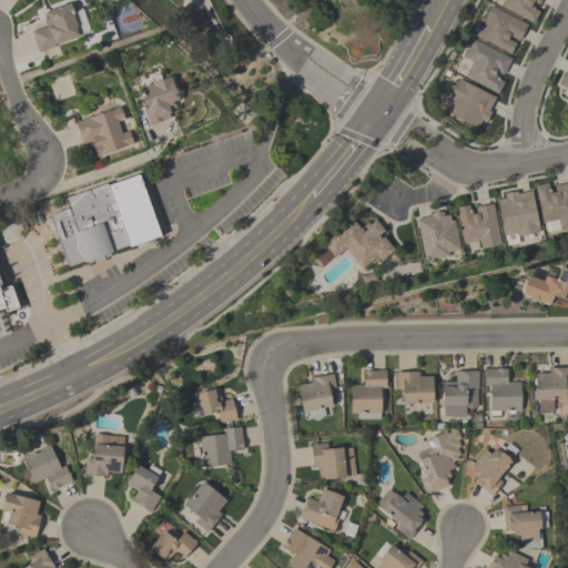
[(539,0),(538,4),(533,1),(530,4),(531,6),(531,8),(538,11),(533,22),(499,6),(501,0),(539,0)]
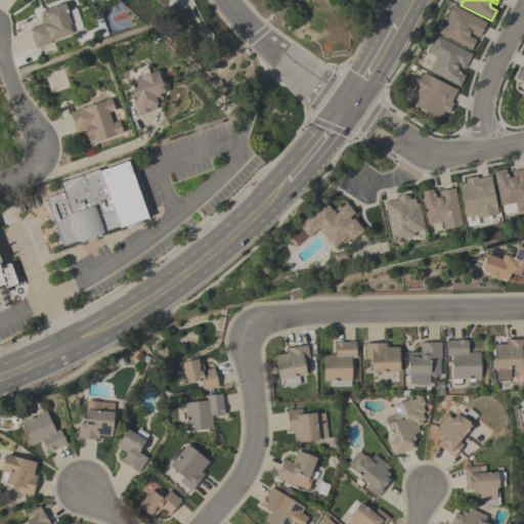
[(73,7),(75,8),(75,9),(81,26),(80,29),(71,32),(72,34),(50,41),(48,41),(49,42),(35,48),(30,35),(31,34),(29,29),(42,23),(41,19),(44,18),(41,10),(63,2),(67,9),(73,7)]
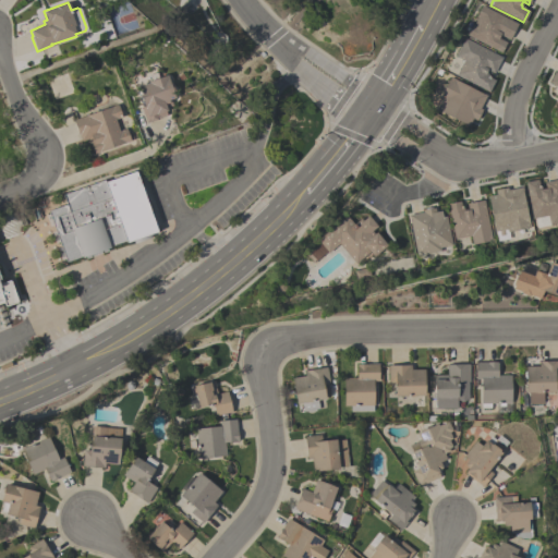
[(466,35),(472,25),(473,25),(476,17),(475,16),(481,5),(517,24),(509,39),(500,35),(498,38),(506,43),(500,52),(466,35)]
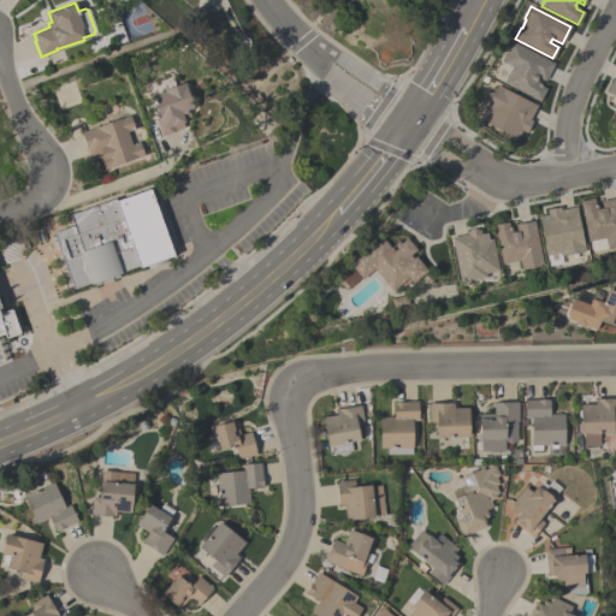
[(554,63),(544,81),(539,78),(537,82),(538,83),(538,84),(545,89),(539,101),(503,82),(511,66),(502,61),(511,41),(554,63)]
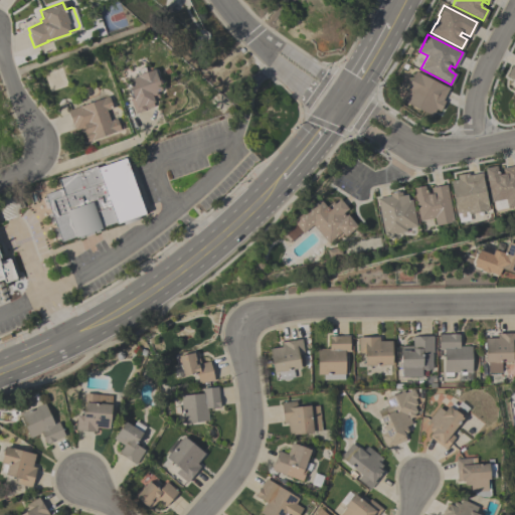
[(514,90),(512,89),(514,84),(512,79),(506,75),(512,65),(514,66),(514,64),(514,90)]
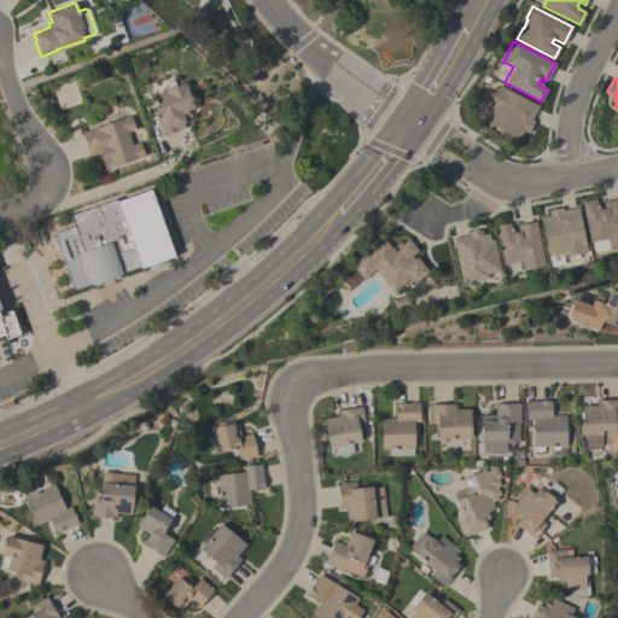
[(173,80),(175,86),(185,83),(194,110),(190,112),(191,116),(184,120),(185,122),(182,123),(185,128),(162,136),(156,120),(159,118),(151,97),(164,92),(163,91),(164,89),(163,83),(173,80)]
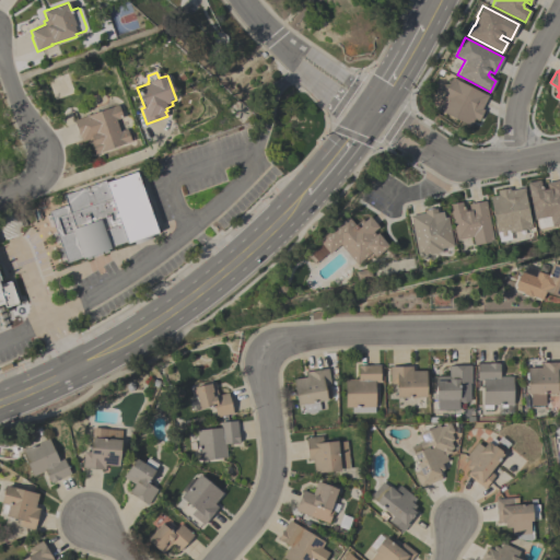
[(488,95),(481,108),(483,111),(478,121),(474,118),(469,127),(438,111),(438,109),(431,106),(436,96),(441,98),(452,77),(488,95)]
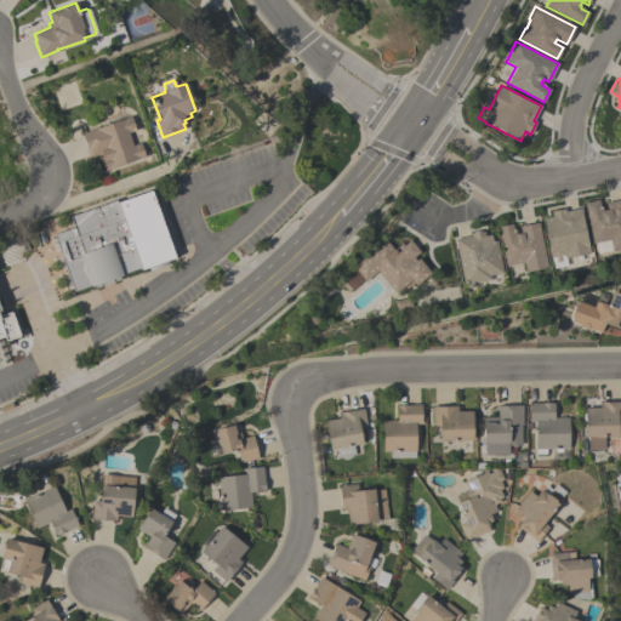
[(130,117),(136,130),(127,132),(132,146),(140,143),(142,151),(146,149),(148,154),(144,155),(144,157),(104,171),(101,158),(103,157),(102,153),(90,158),(81,134),(130,117)]
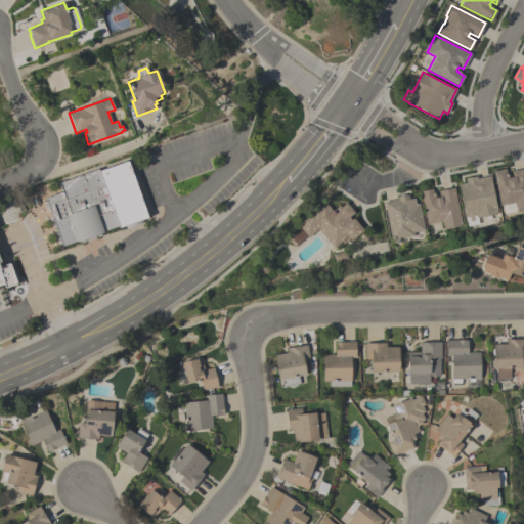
[(45,198),(62,191),(58,182),(97,169),(98,171),(127,161),(147,217),(140,220),(141,222),(126,228),(125,226),(119,228),(118,226),(102,231),(102,232),(100,233),(100,235),(96,237),(95,234),(84,238),(85,242),(80,244),(79,241),(77,242),(77,241),(61,246),(45,198)]
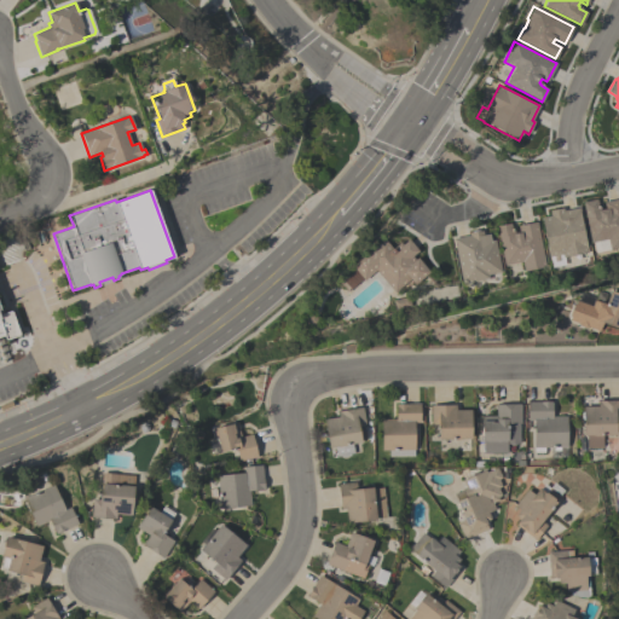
[(594,253),(593,242),(590,242),(582,202),(596,198),(599,210),(605,209),(603,202),(618,198),(618,247),(609,249),(594,253)]
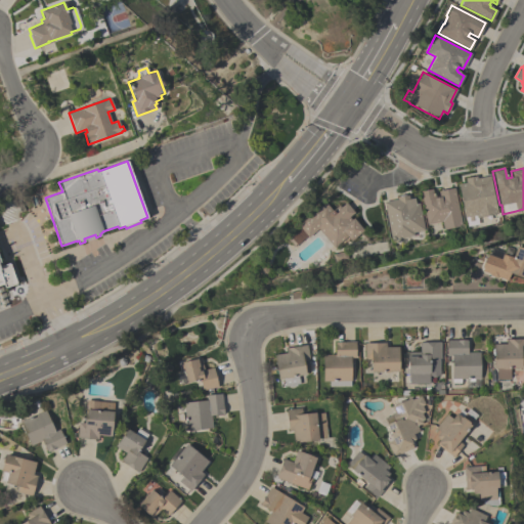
[(478,224),(467,226),(457,184),(465,182),(464,178),(476,176),(476,178),(489,176),(497,213),(476,217),(478,224)]
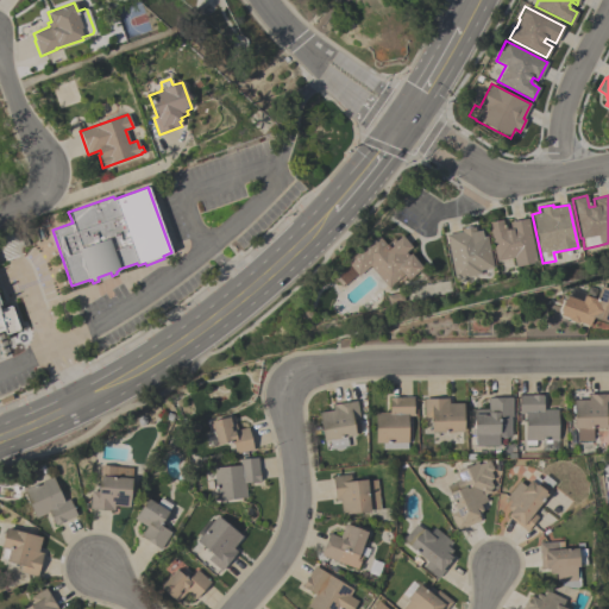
[(535,263),(514,267),(513,257),(495,261),(488,223),(501,220),(503,227),(504,226),(506,230),(509,230),(508,223),(527,219),(535,263)]
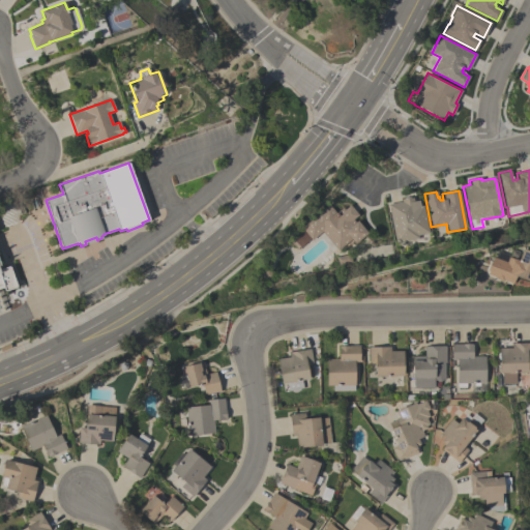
[(387,204),(401,202),(401,200),(412,197),(413,201),(418,200),(419,206),(423,205),(429,233),(417,235),(417,238),(394,243),(387,204)]
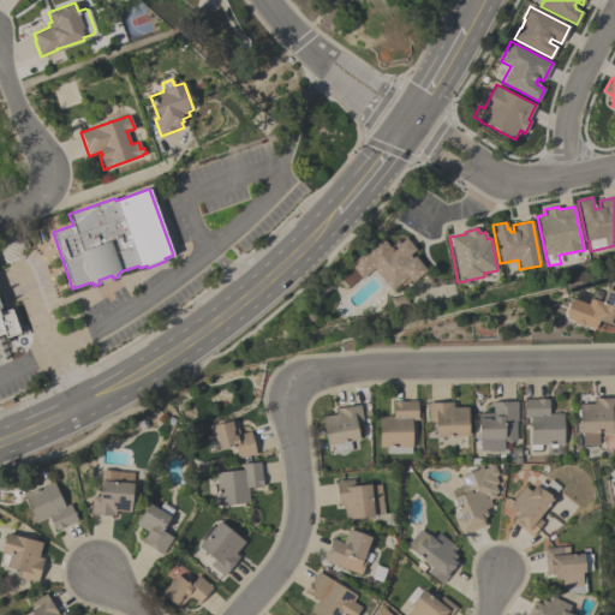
[(381,238),(389,248),(396,240),(399,243),(405,238),(415,249),(408,255),(411,258),(413,256),(425,270),(411,282),(406,278),(392,291),(372,268),(360,279),(348,264),(381,238)]
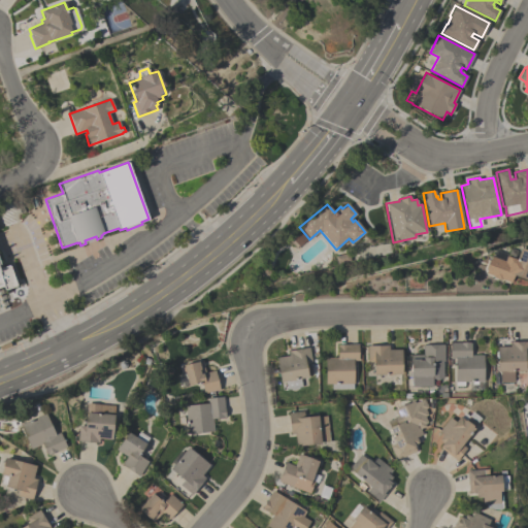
[(501,278),(500,279),(493,277),(493,276),(485,273),(487,270),(485,269),(489,259),(491,256),(504,261),(506,256),(516,260),(521,248),(527,251),(527,279),(514,275),(510,282),(501,278)]
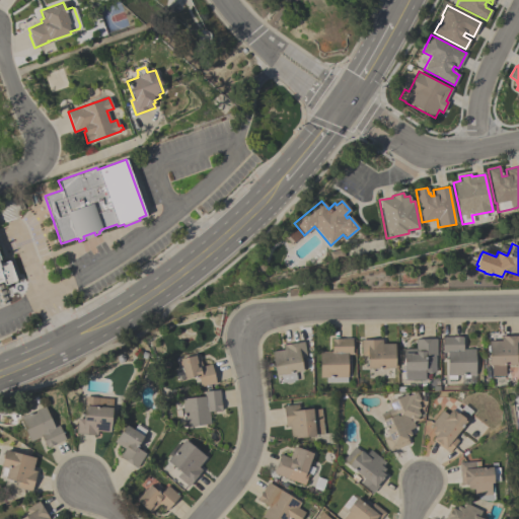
[(0,263),(9,261),(16,281),(5,285),(4,282),(0,283),(0,263)]
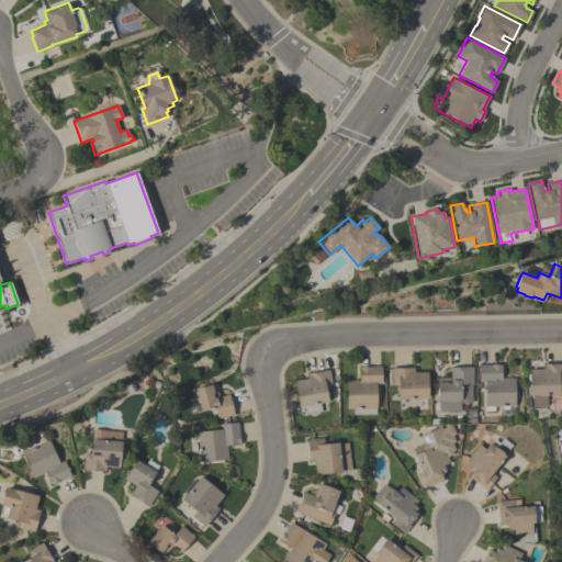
[(542,369),(541,363),(561,363),(561,380),(559,380),(559,394),(547,394),(547,406),(532,406),(532,395),(529,395),(528,369),(542,369)]
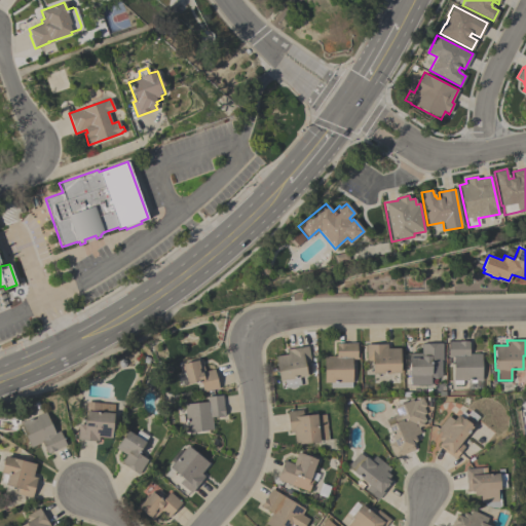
[(481,388),(467,388),(467,380),(462,380),(462,384),(453,384),(453,357),(448,358),(448,341),(468,341),(468,353),(481,353),(481,380),(481,388)]
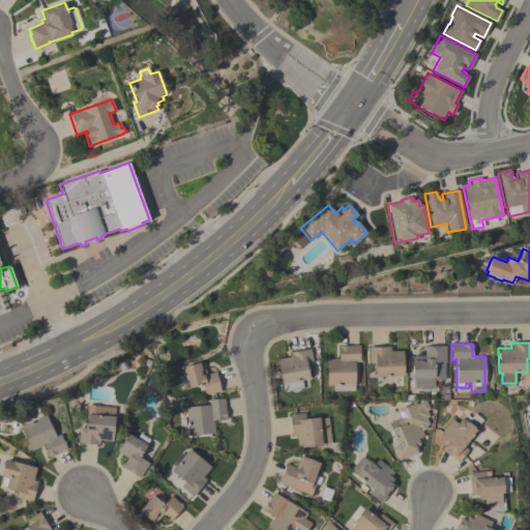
[(339,359),(339,346),(359,346),(359,361),(354,361),(354,385),(353,385),(353,390),(332,391),(332,385),(326,385),(326,359),(339,359)]
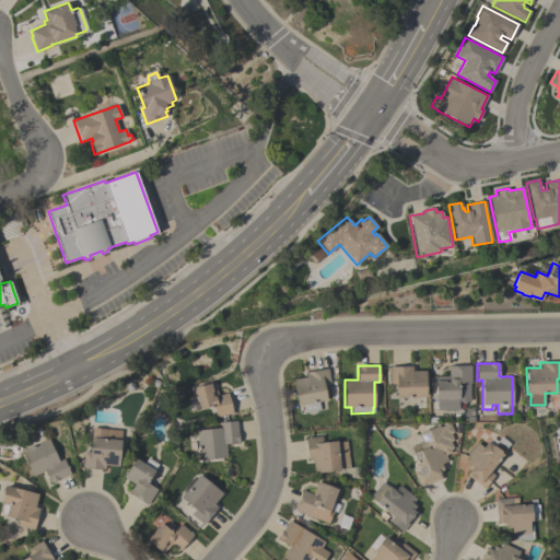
[(465,403),(461,403),(459,401),(458,401),(458,410),(436,410),(436,398),(435,398),(435,376),(448,376),(448,365),(470,365),(470,383),(469,383),(469,401),(467,401),(465,403)]
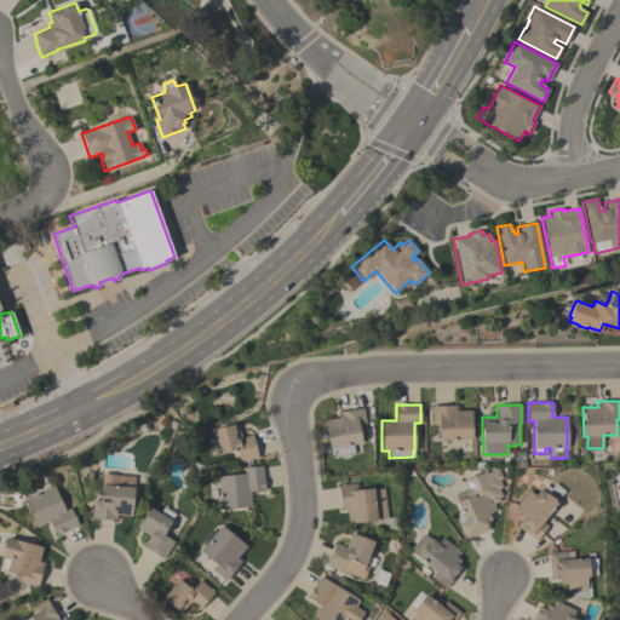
[(438,440),(438,424),(431,424),(430,406),(455,406),(455,411),(471,411),(471,440),(438,440)]
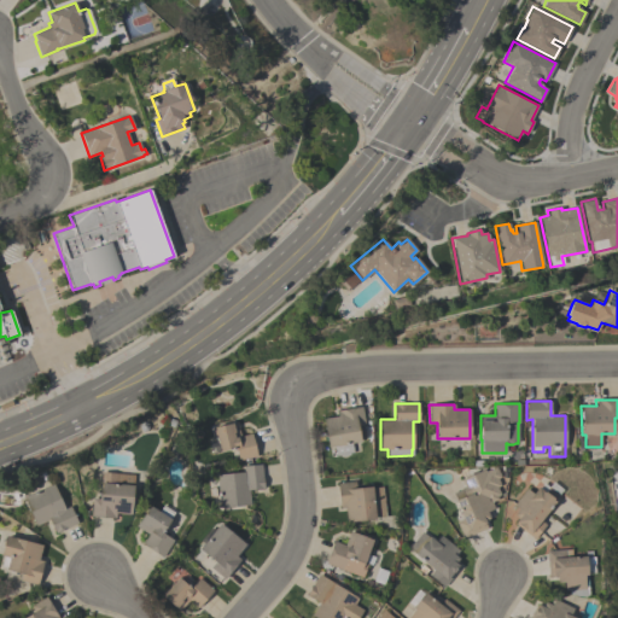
[(351,443),(353,453),(349,453),(349,455),(339,456),(339,455),(336,455),(333,445),(327,447),(322,419),(337,417),(336,410),(361,406),(365,424),(357,425),(360,442),(351,443)]
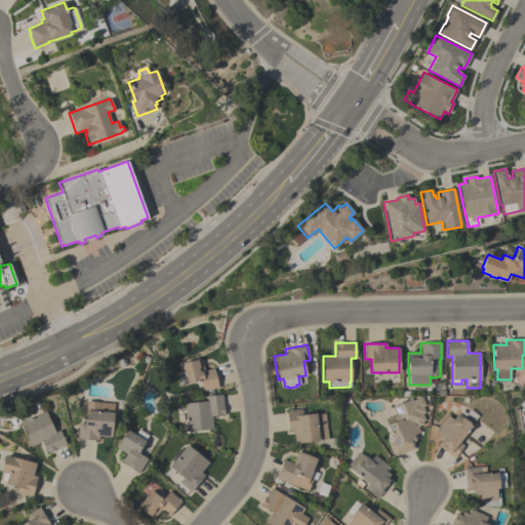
[(202,392),(200,379),(186,384),(182,363),(201,358),(204,370),(213,368),(217,388),(202,392)]
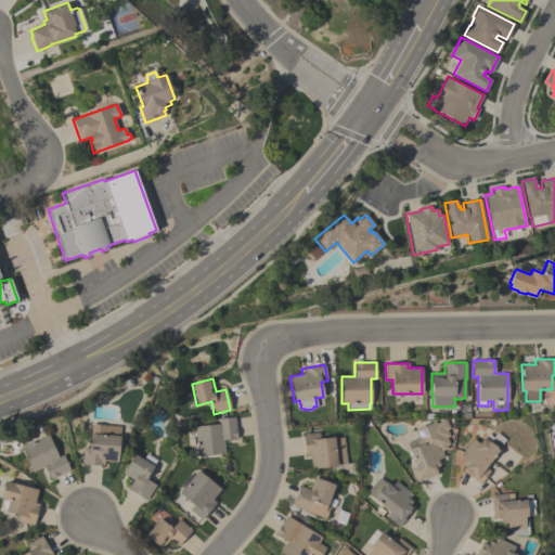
[(193,426),(218,424),(217,418),(234,416),(236,439),(223,440),(224,453),(196,455),(193,426)]
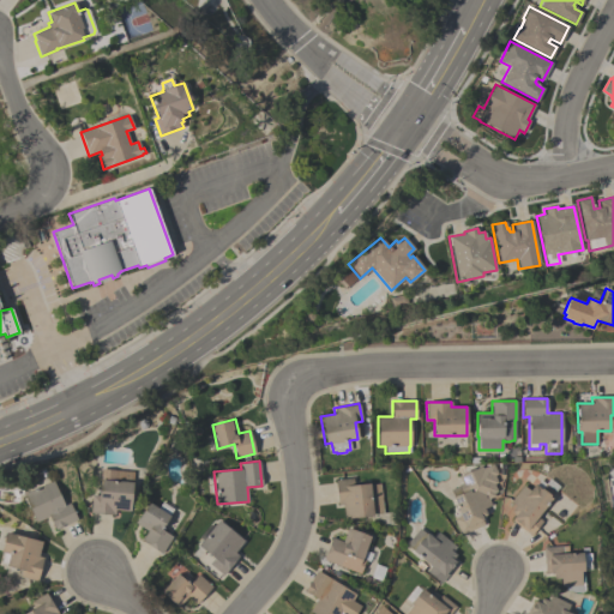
[(480,467),(481,469),(493,464),(497,474),(493,475),(497,482),(493,485),(497,492),(493,493),(494,495),(488,499),(491,505),(483,509),(486,515),(481,516),(482,519),(481,521),(483,524),(459,535),(452,518),(459,516),(451,498),(452,497),(450,489),(458,486),(457,485),(461,483),(457,476),(480,467)]
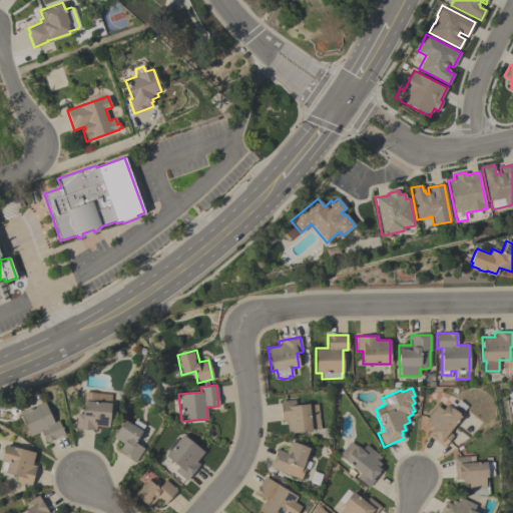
[(110,403),(108,427),(96,426),(95,430),(75,429),(76,414),(82,414),(84,392),(96,393),(95,402),(110,403)]
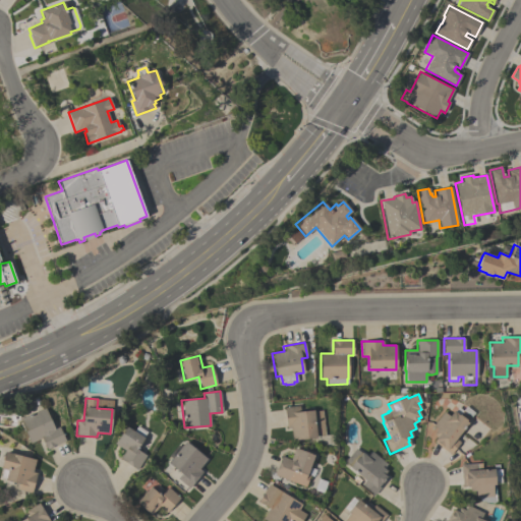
[(313,411),(322,410),(325,436),(315,437),(315,438),(312,438),(312,443),(307,444),(306,439),(292,441),(290,427),(286,428),(284,407),(299,405),(299,411),(313,410),(313,411)]
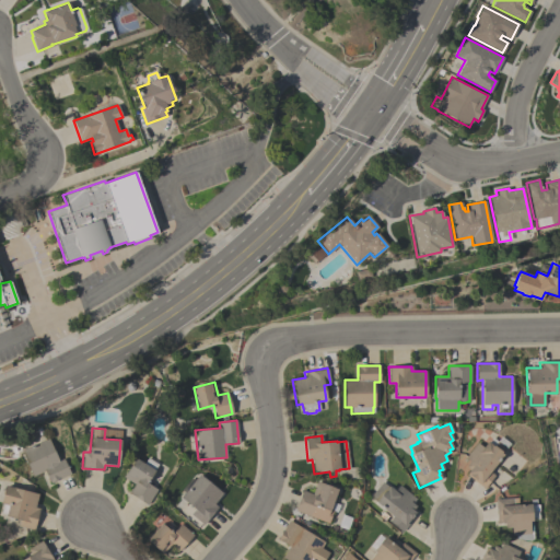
[(501,436),(510,443),(501,454),(502,455),(489,471),(494,475),(483,489),(466,475),(467,473),(469,469),(465,466),(469,462),(465,457),(476,443),(482,447),(487,442),(488,442),(491,438),(497,442),(501,436)]
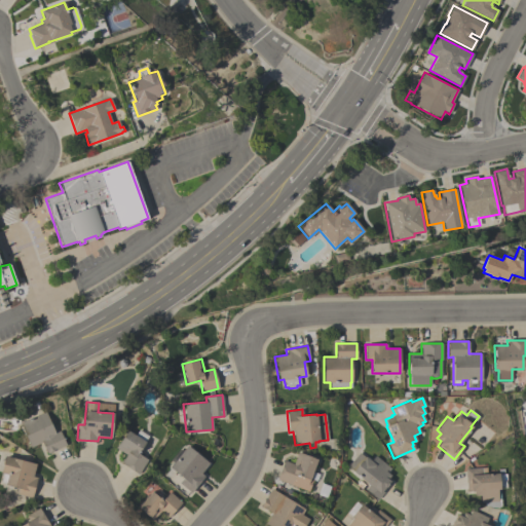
[(45,412),(54,433),(60,430),(66,445),(47,454),(42,442),(31,447),(20,423),(45,412)]
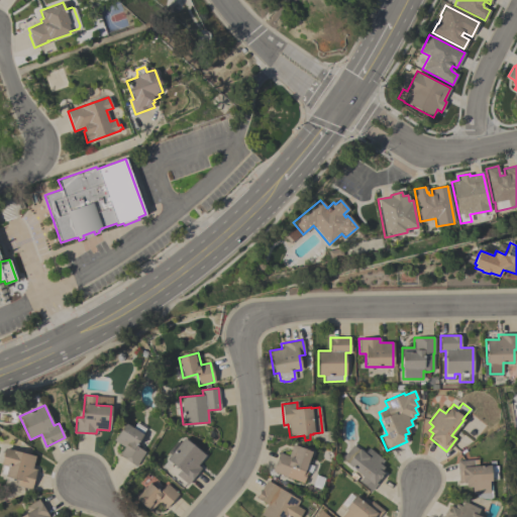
[(142,434),(135,445),(144,451),(135,466),(118,455),(124,447),(113,440),(124,423),(142,434)]
